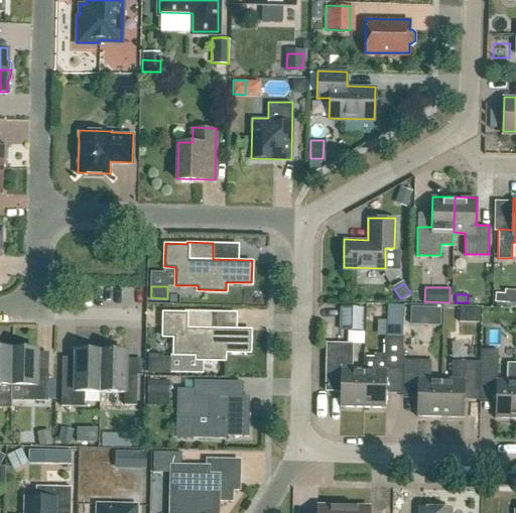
[(363,330),(363,306),(339,305),(339,329),(363,330)]
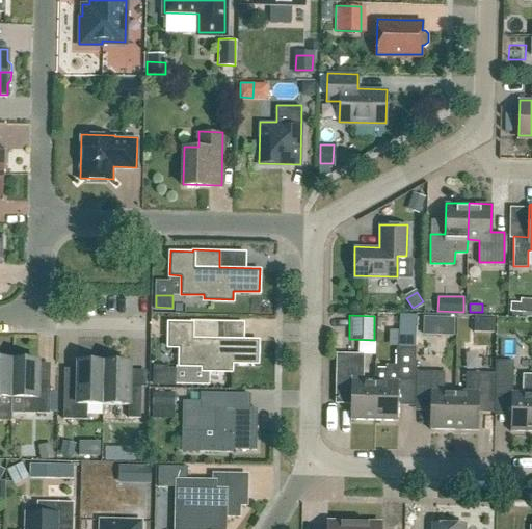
[(424,315),(423,333),(454,334),(454,316),(424,315)]
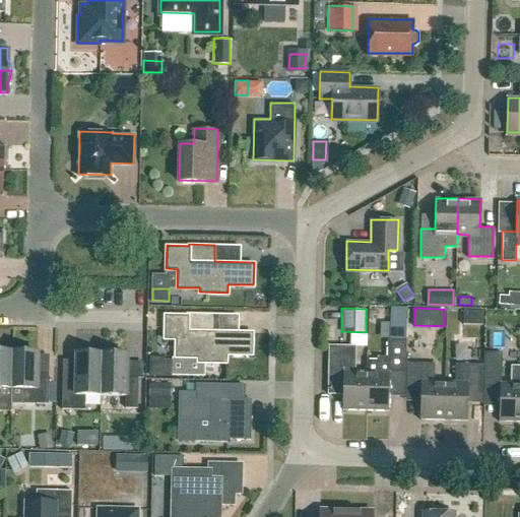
[(463,310),(462,323),(482,323),(483,310),(463,310)]
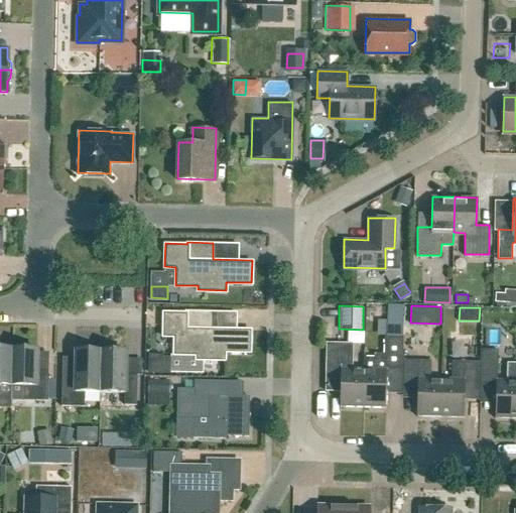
[(212,328),(212,311),(185,310),(185,312),(163,311),(162,335),(174,335),(173,353),(196,354),(196,358),(225,359),(225,351),(250,351),(250,329),(212,328)]
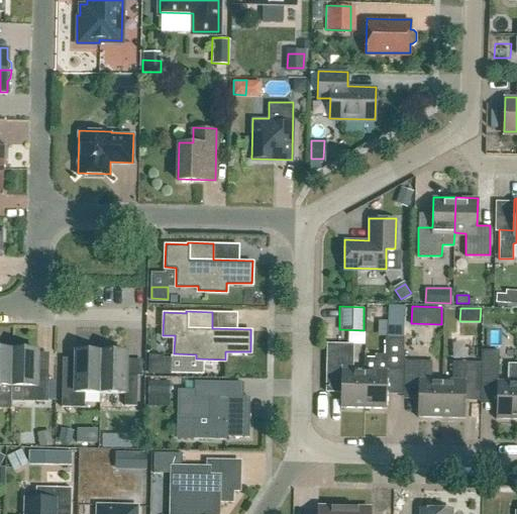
[(403,369),(403,358),(404,335),(385,335),(385,352),(375,352),(375,356),(363,356),(363,368),(365,368),(364,407),(387,407),(387,369),(403,369)]
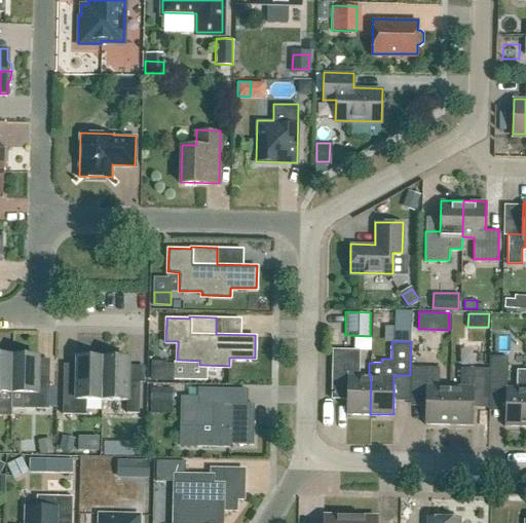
[(371,374),(369,374),(359,374),(359,349),(333,348),(333,381),(347,381),(346,413),(370,414),(371,374)]
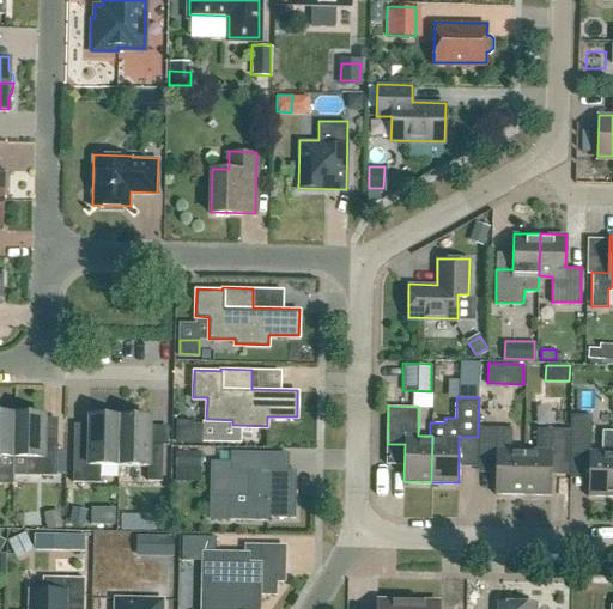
[(0,455),(13,456),(14,413),(0,412),(0,455)]
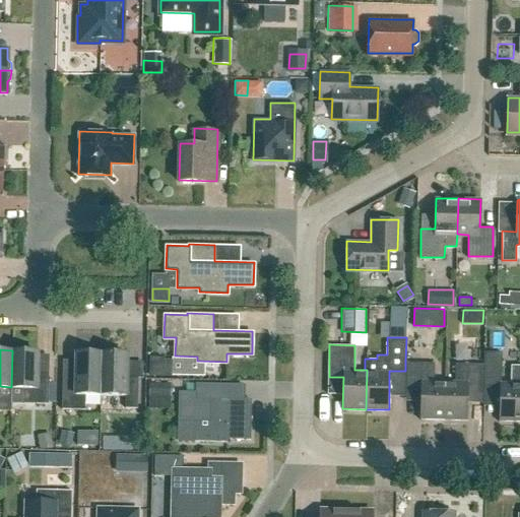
[(483,363),(483,388),(500,389),(499,421),(519,419),(519,364),(511,364),(510,381),(501,381),(502,350),(484,349),(483,363)]
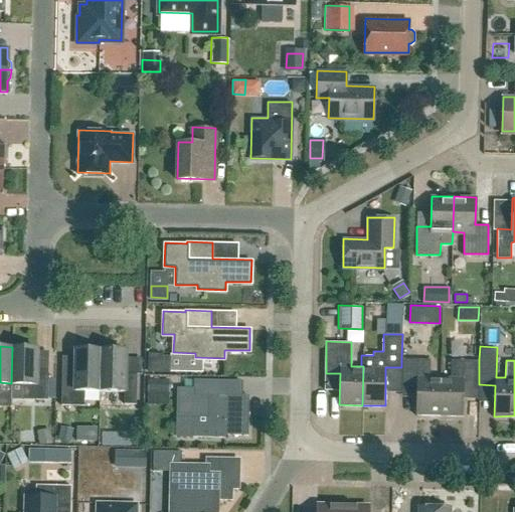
[(12,347),(11,383),(36,383),(35,398),(47,398),(47,373),(36,373),(37,347),(12,347)]
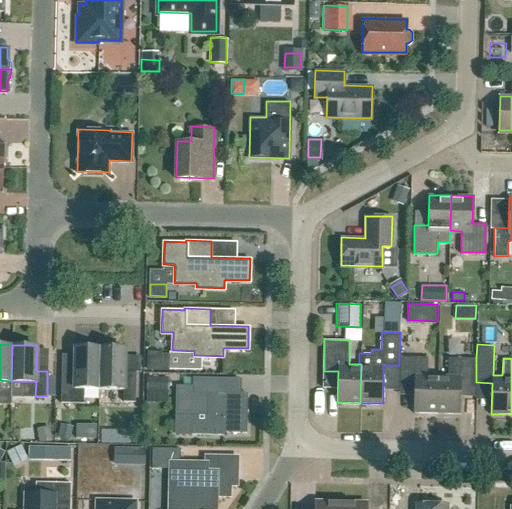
[(99,387),(100,347),(75,346),(74,374),(61,374),(61,401),(83,402),(83,387),(99,387)]
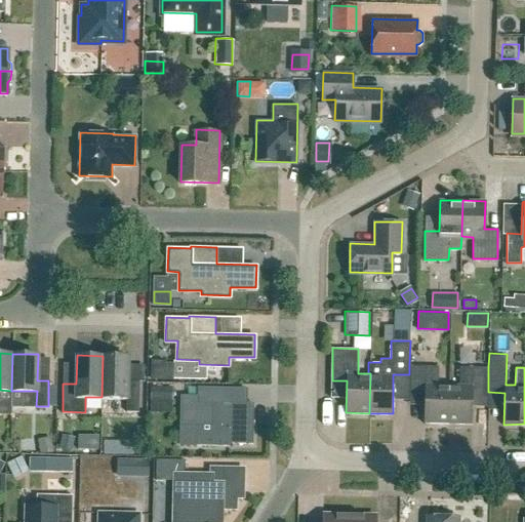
[(103,356),(102,397),(126,398),(126,410),(138,410),(138,385),(127,385),(128,356),(103,356)]
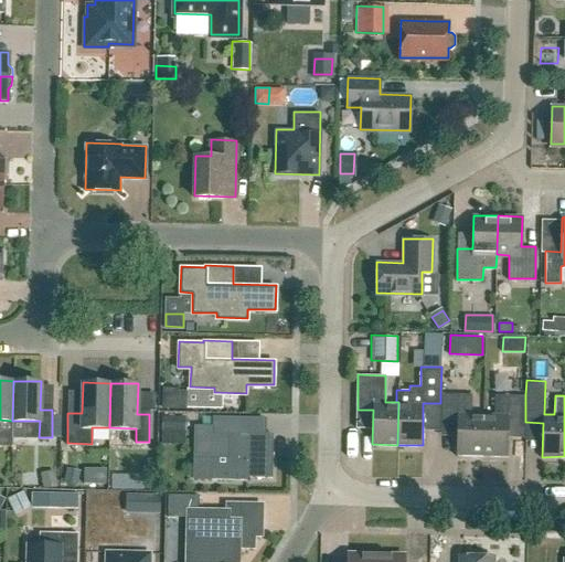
[(178,407),(178,388),(161,386),(161,407),(178,407)]
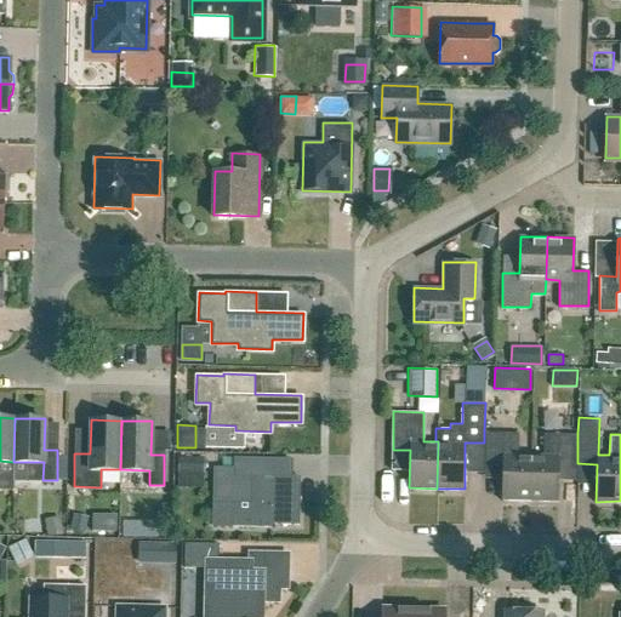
[(530,500),(531,453),(518,452),(518,432),(484,430),(484,443),(484,466),(502,466),(502,500),(530,500)]
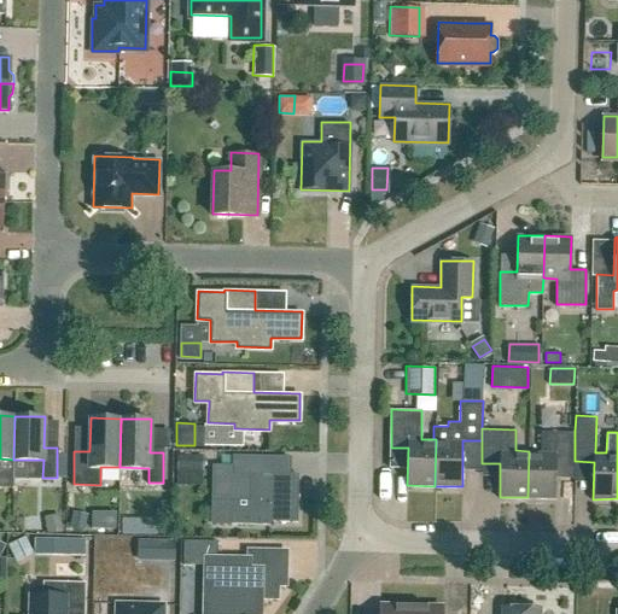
[(575,465),(575,461),(575,431),(541,430),(541,451),(529,451),(528,497),(555,498),(555,465),(575,465)]
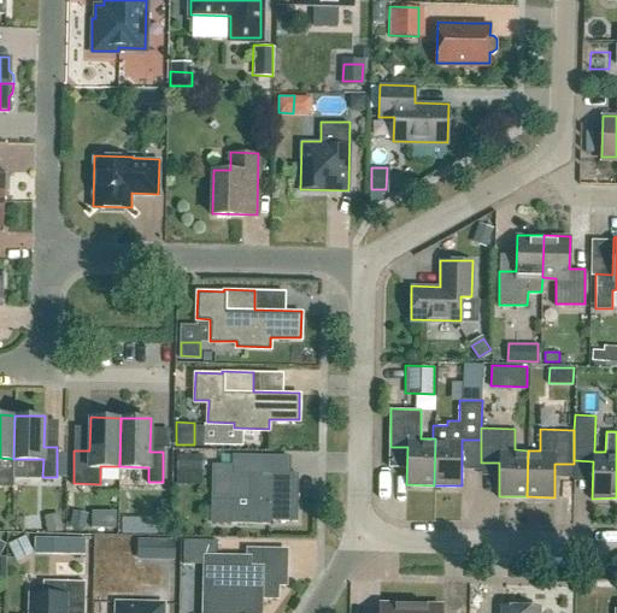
[(177,449),(176,469),(203,469),(203,453),(195,453),(195,451),(188,449),(177,449)]
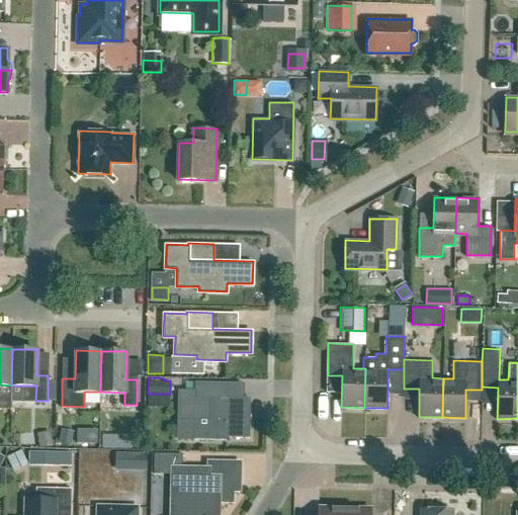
[(220,396),(220,381),(195,381),(195,391),(179,390),(178,418),(208,418),(208,424),(194,424),(194,437),(226,438),(226,435),(249,436),(250,397),(220,396)]
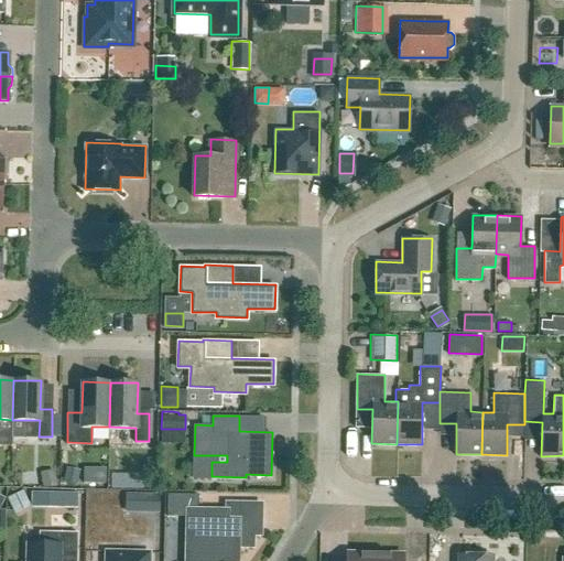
[(66,468),(63,481),(77,483),(79,472),(66,468)]
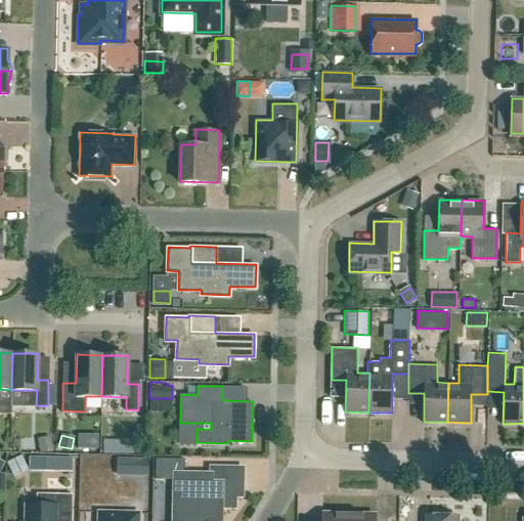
[(50,439),(38,440),(40,451),(51,449),(50,439)]
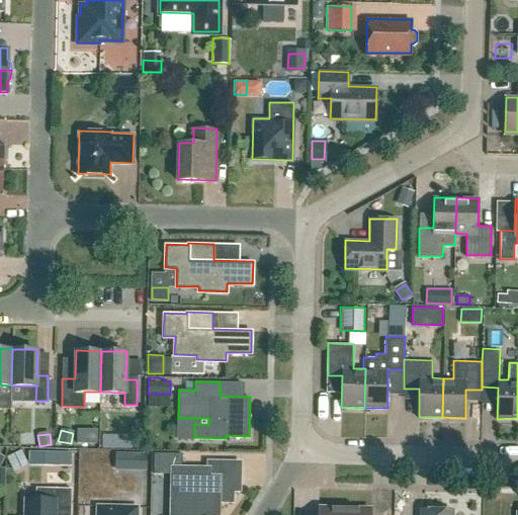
[(104,434),(104,447),(116,447),(116,434),(104,434)]
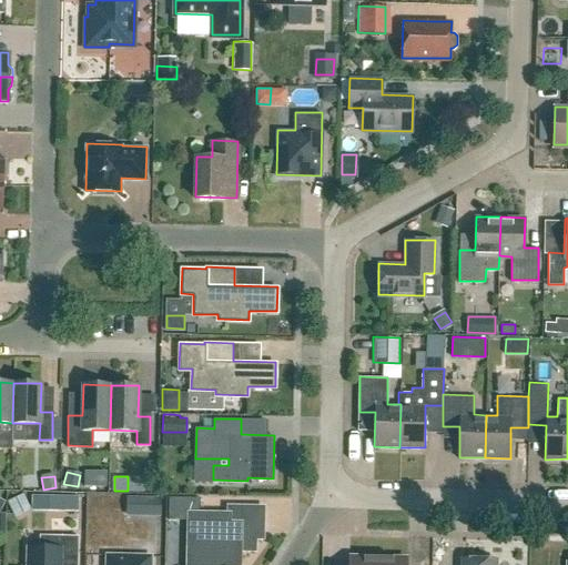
[(30,510),(47,511),(47,495),(31,494),(30,510)]
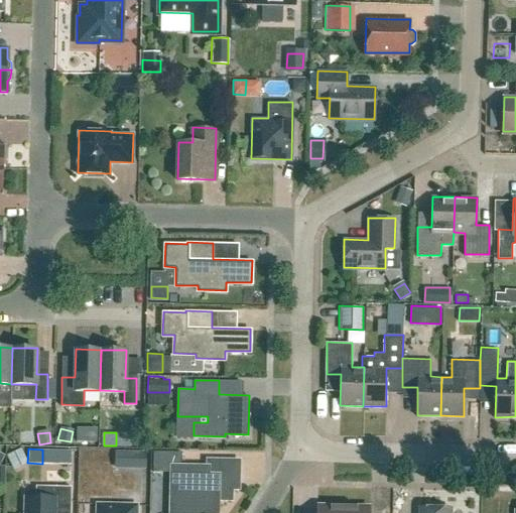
[(58,450),(58,464),(71,464),(71,450),(58,450)]
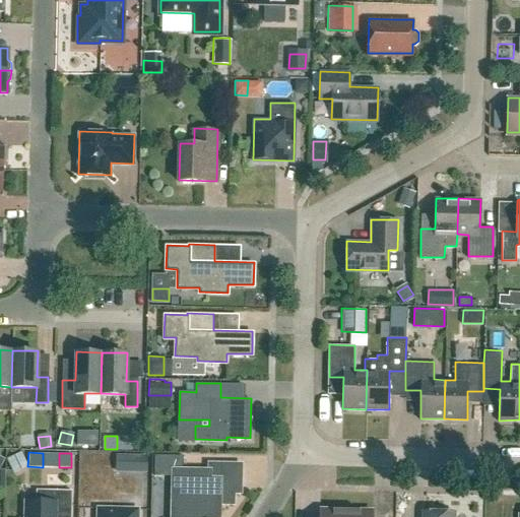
[(132,454),(132,469),(146,469),(147,455),(132,454)]
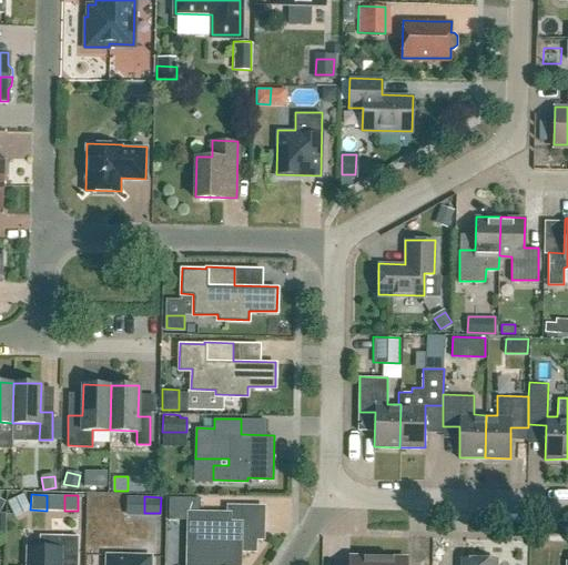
[(263,536),(263,505),(229,505),(227,512),(189,512),(186,564),(240,564),(240,548),(255,548),(255,536),(263,536)]
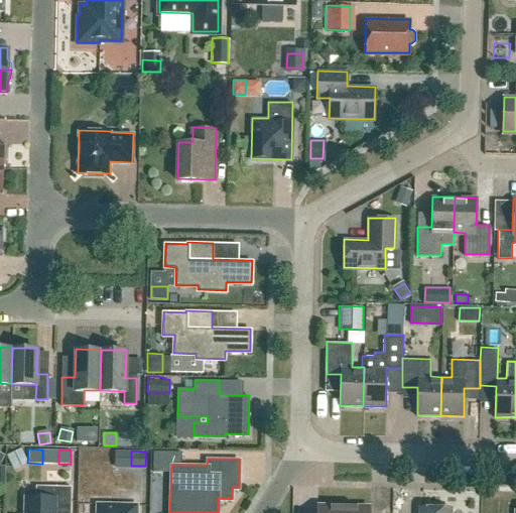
[(71,512),(72,485),(40,485),(40,495),(24,495),(23,512),(55,512),(71,512)]
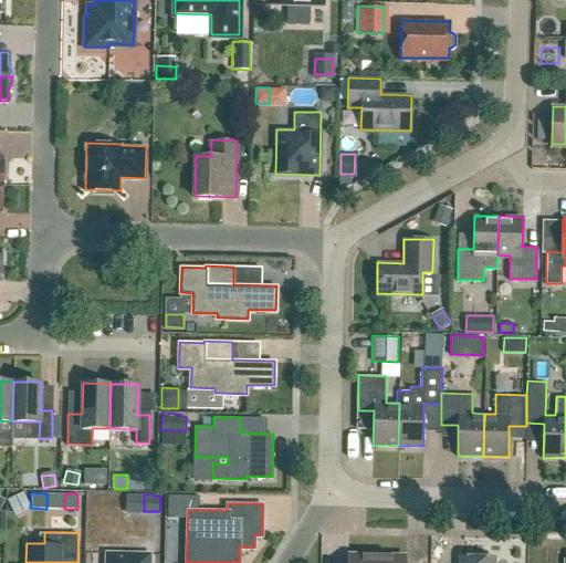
[(147,562),(148,552),(105,551),(105,562),(147,562)]
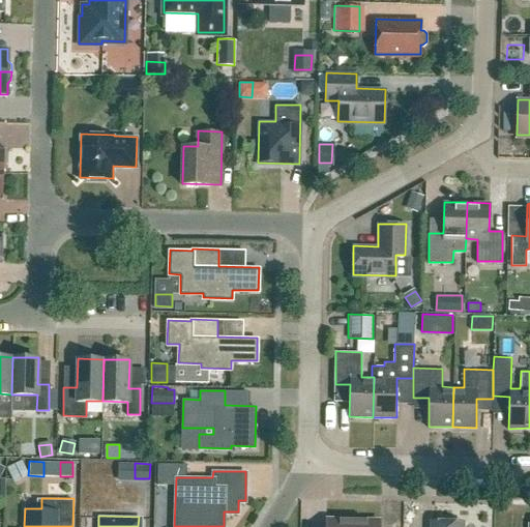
[(352,526),(353,519),(326,518),(325,526),(352,526)]
